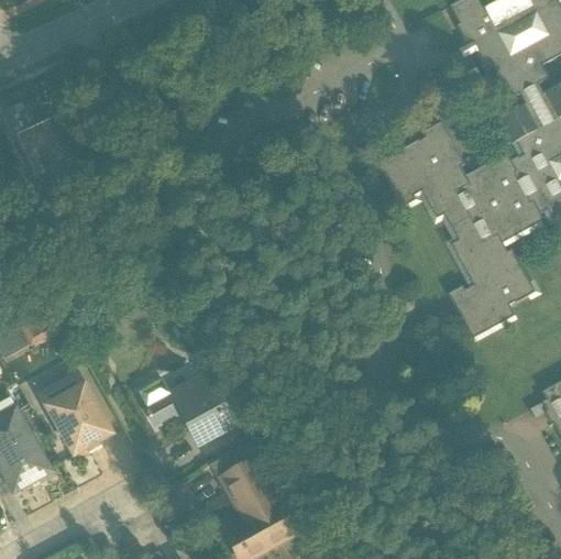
[(453,0),(475,44),(487,66),(496,62),(517,101),(495,113),(510,144),(468,166),(441,117),(422,127),(428,138),(381,162),(403,206),(433,189),(480,278),(452,293),(472,332),(519,308),(512,294),(535,283),(510,237),(545,219),(560,251),(560,381),(549,388),(560,412),(560,76),(550,81),(540,62),(560,50),(560,11),(554,0),(453,0)]
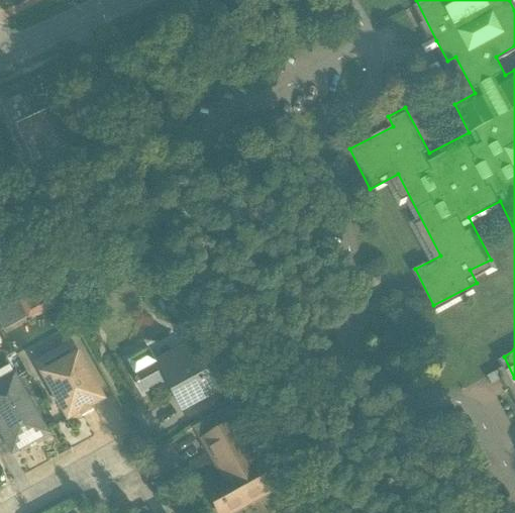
[(32,167),(76,146),(54,101),(10,121),(32,167)]
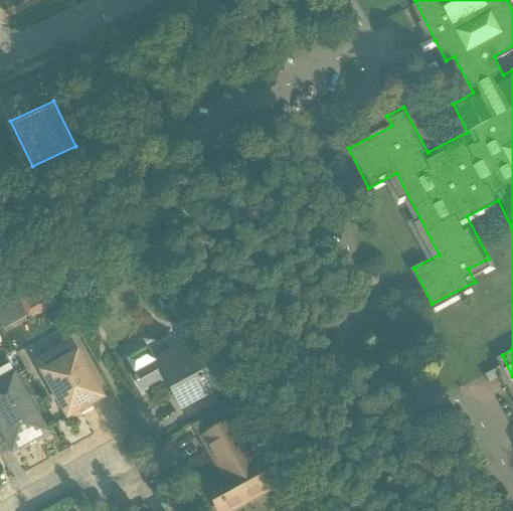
[(359,275),(361,278),(363,280),(367,281),(370,280),(373,279),(375,276),(377,273),(377,270),(376,267),(374,264),(372,262),(368,261),(365,261),(363,262),(360,264),(358,266),(358,269),(357,272),(359,275)]
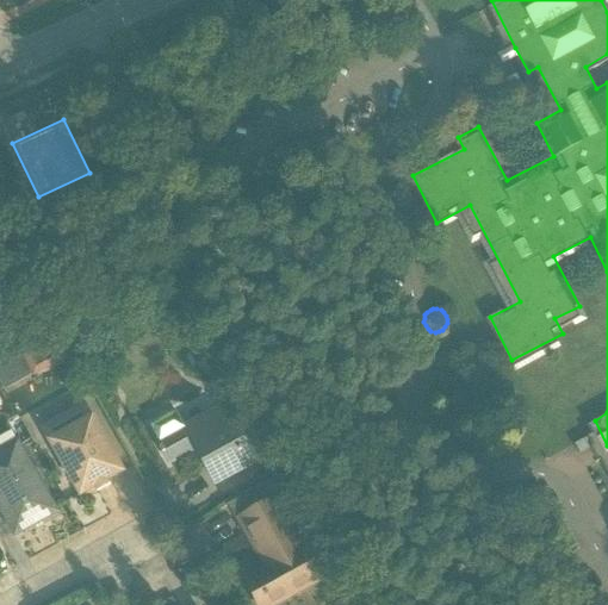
[(75,398),(48,404),(51,417),(78,411),(75,398)]
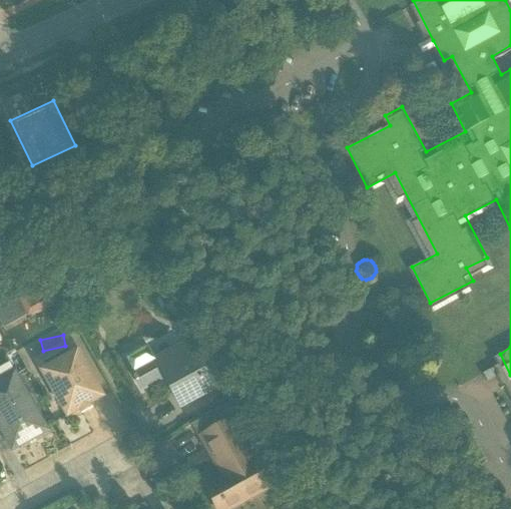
[(181,410),(218,387),(186,337),(131,373),(144,392),(162,380),(181,410)]
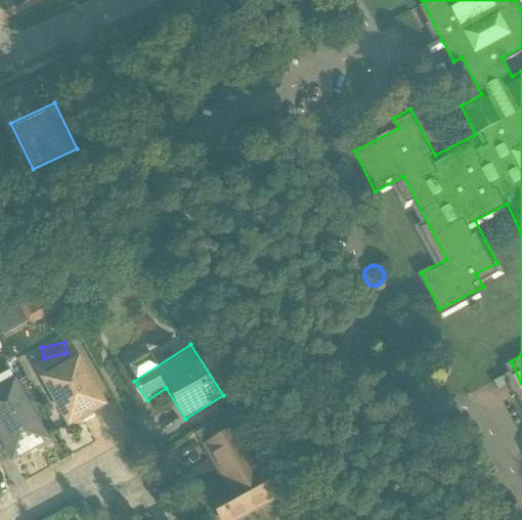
[(68,424),(106,403),(80,353),(41,374),(68,424)]
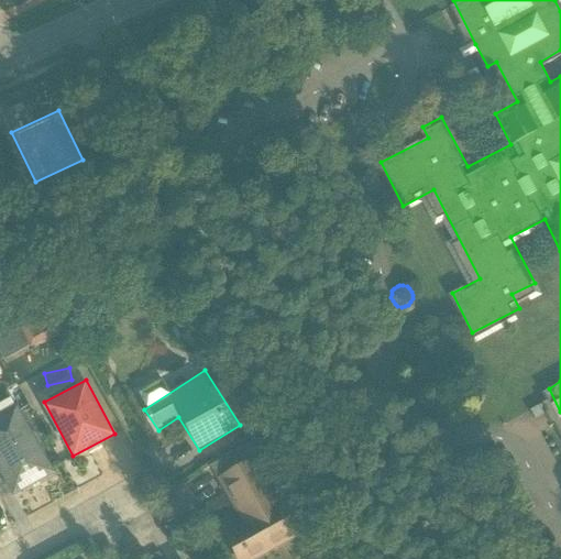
[(0,470),(12,494),(53,472),(15,401),(0,408),(0,470)]
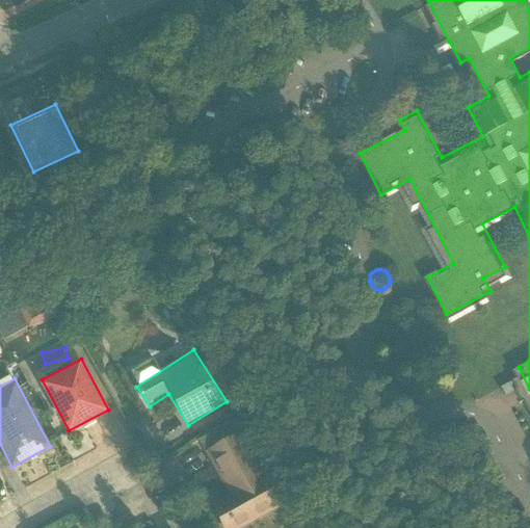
[(480,439),(471,422),(458,429),(468,446),(480,439)]
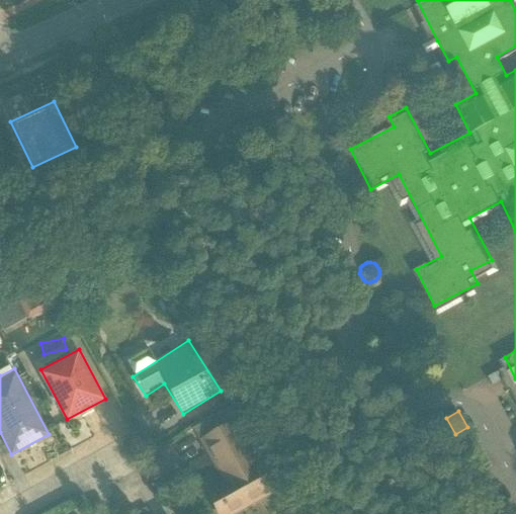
[(213,513),(235,513),(275,491),(235,419),(198,440),(223,482),(202,494),(213,513)]
